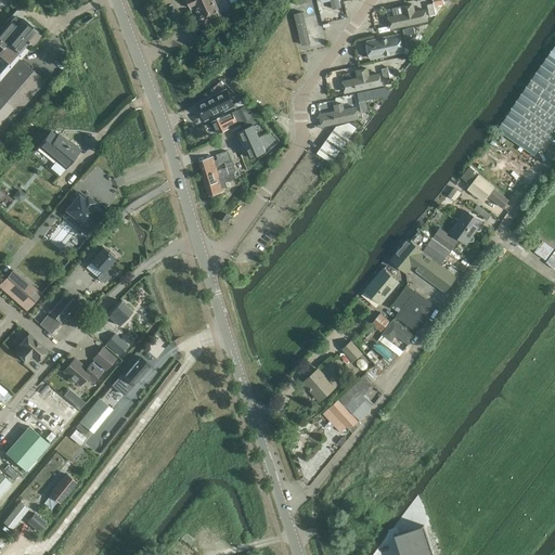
[(189,0),(192,7),(195,5),(204,25),(221,17),(214,0),(189,0)]
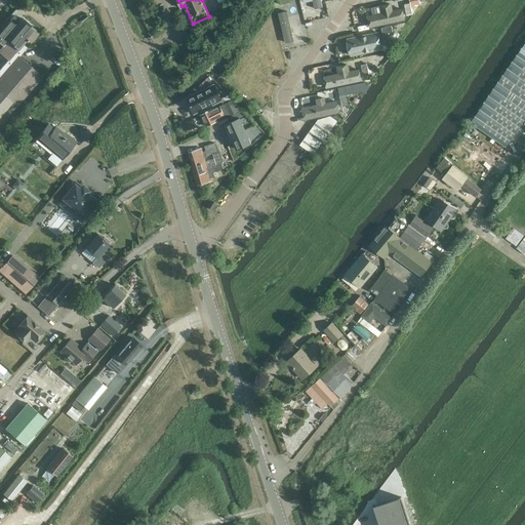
[(412,14),(410,3),(404,4),(407,15),(412,14)]
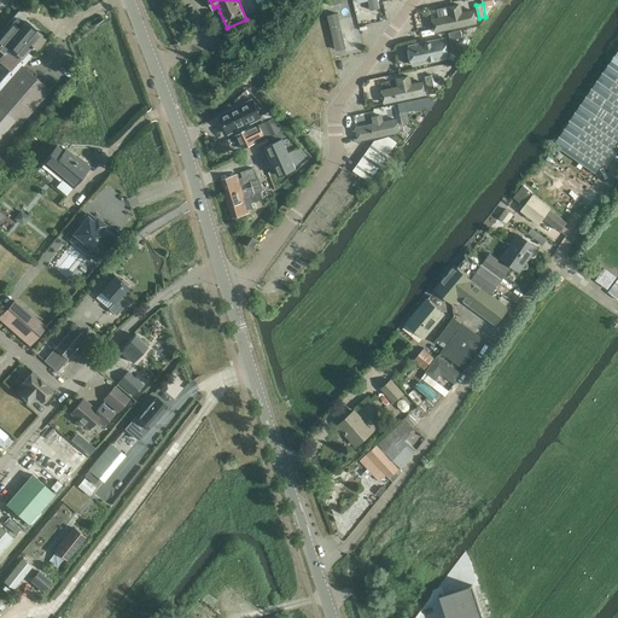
[(338,12),(328,15),(337,50),(348,46),(338,12)]
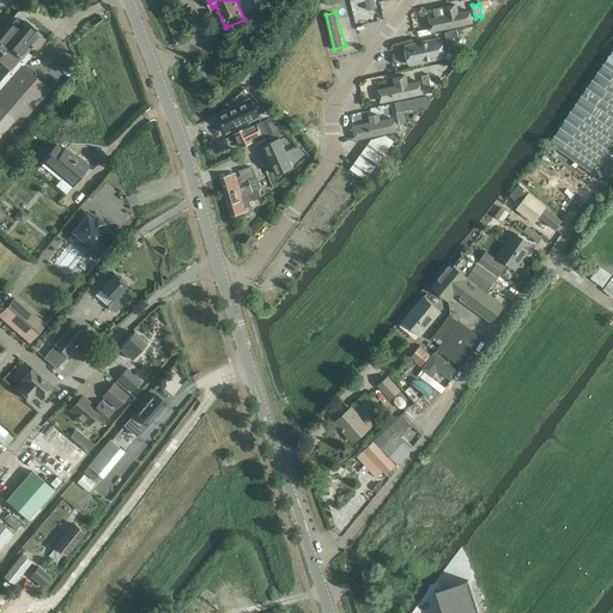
[(44,40),(40,36),(41,35),(25,22),(14,32),(8,28),(0,36),(0,49),(4,53),(8,47),(22,58),(30,47),(31,48),(32,46),(36,49),(44,40)]
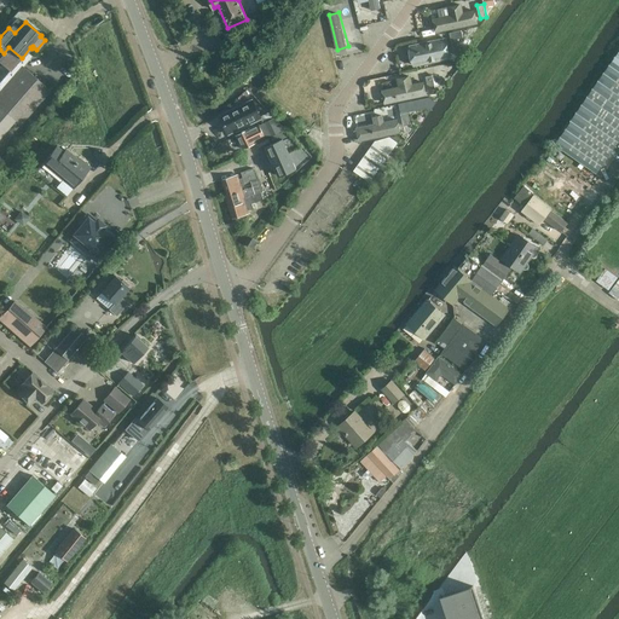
[(409,46),(415,65),(452,55),(446,34),(409,46)]
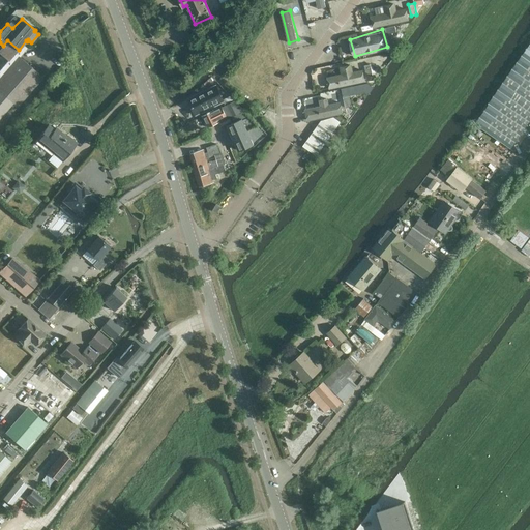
[(394,45),(392,33),(386,35),(389,46),(394,45)]
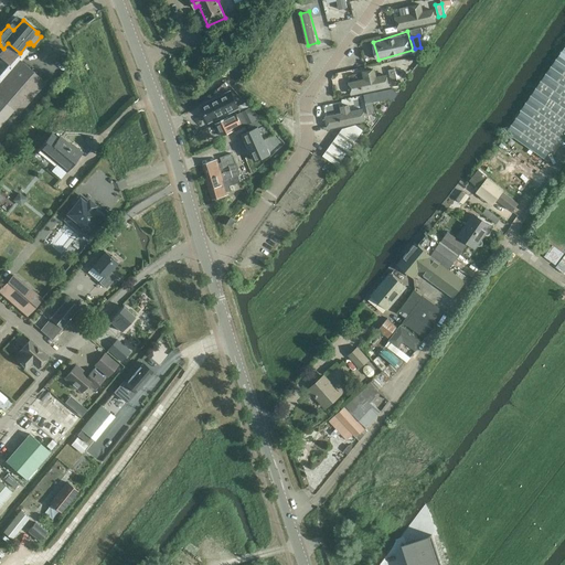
[(20,53),(8,43),(3,49),(0,45),(0,56),(10,64),(20,53)]
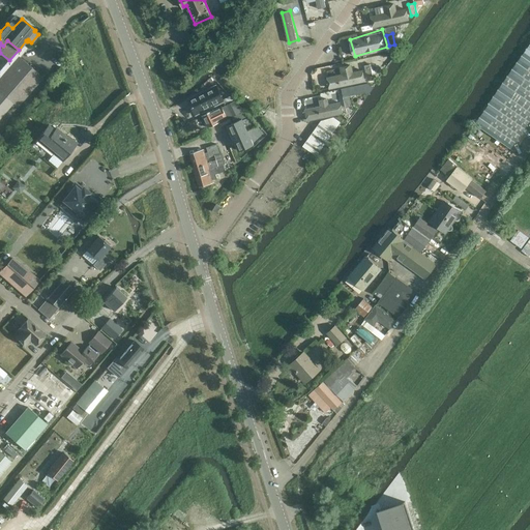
[(510,149),(529,120),(529,42),(489,104),(475,124),(510,149)]
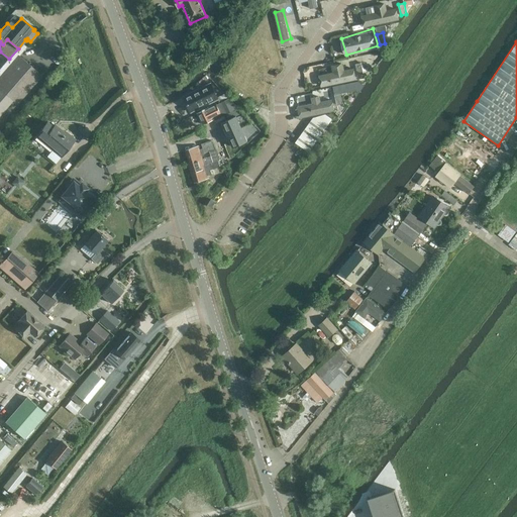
[(16,104),(41,76),(18,56),(0,77),(0,114),(12,100),(16,104)]
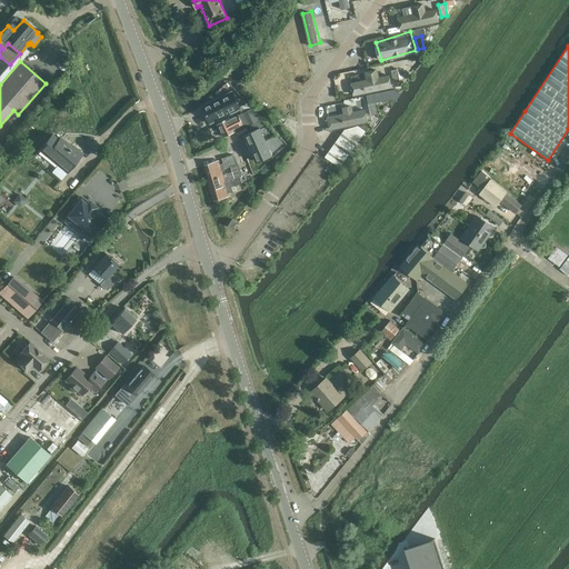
[(400,81),(398,69),(391,70),(393,82),(400,81)]
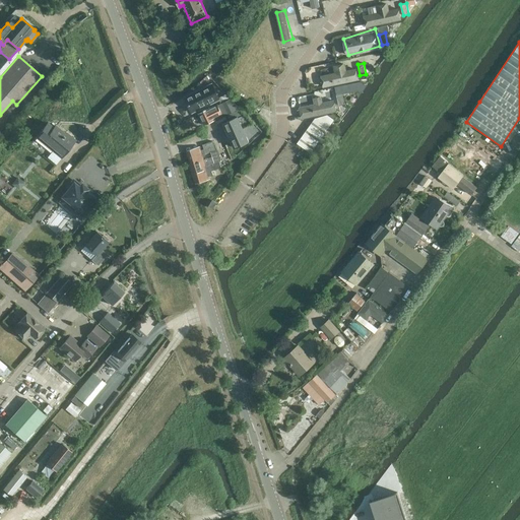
[(212,84),(185,98),(192,112),(218,99),(212,84)]
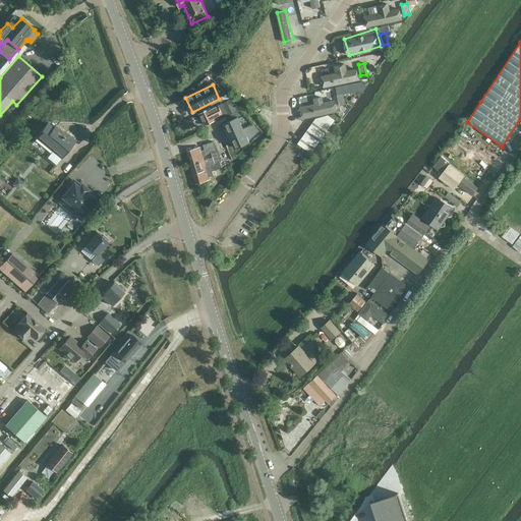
[(234,109),(230,101),(221,106),(225,114),(234,109)]
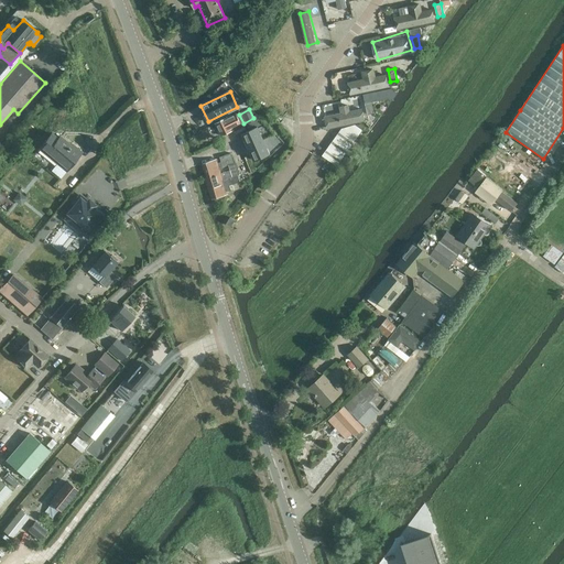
[(234,130),(230,125),(227,118),(215,123),(221,136),(234,130)]
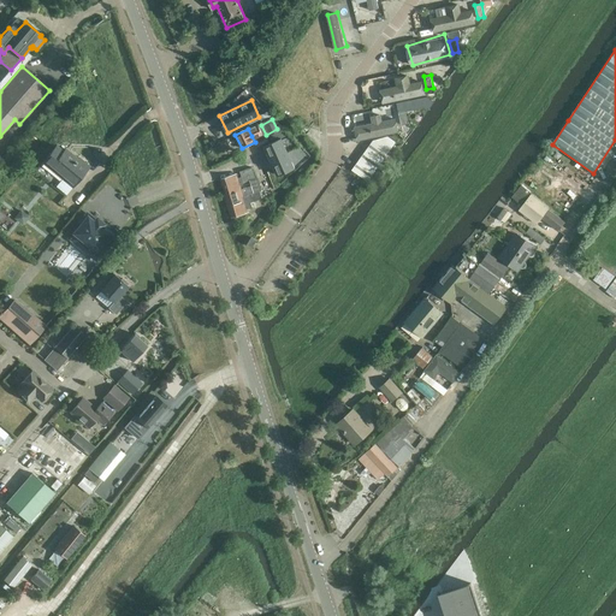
[(355,171),(372,181),(396,138),(379,130),(355,171)]
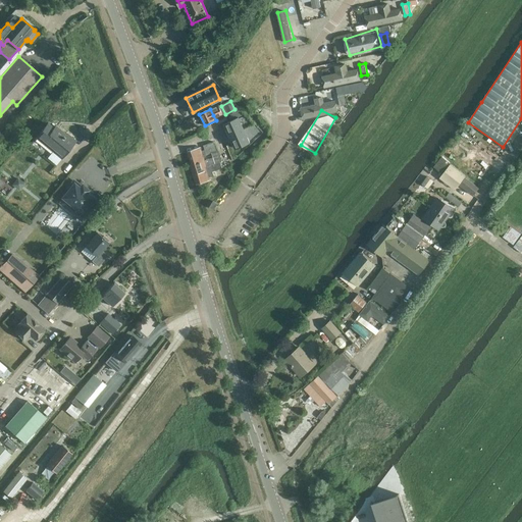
[(239,117),(224,123),(229,137),(244,129),(239,117)]
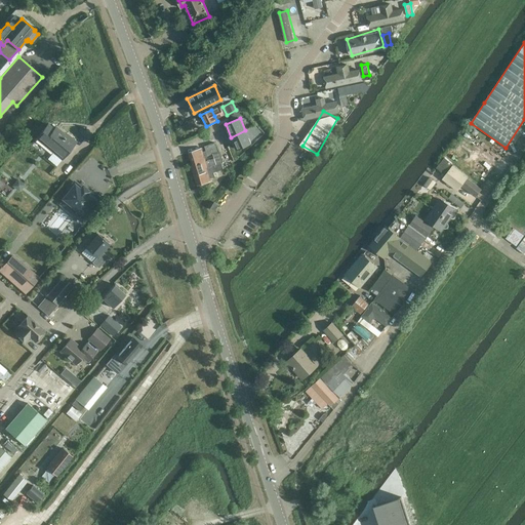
[(62,159),(76,142),(67,134),(66,135),(55,127),(53,129),(47,124),(37,138),(62,159)]
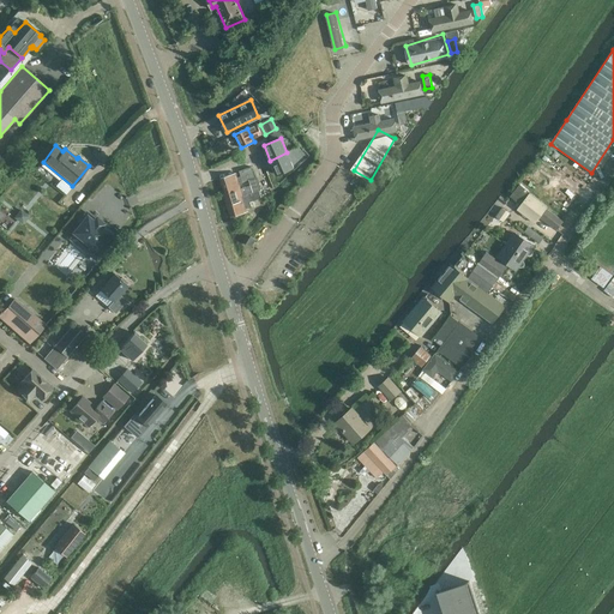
[(287,152),(270,161),(277,175),(294,167),(287,152)]
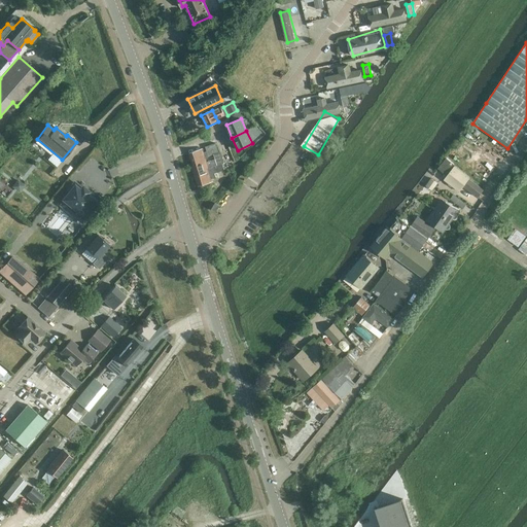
[(219,152),(216,143),(205,146),(207,151),(204,152),(205,156),(219,152)]
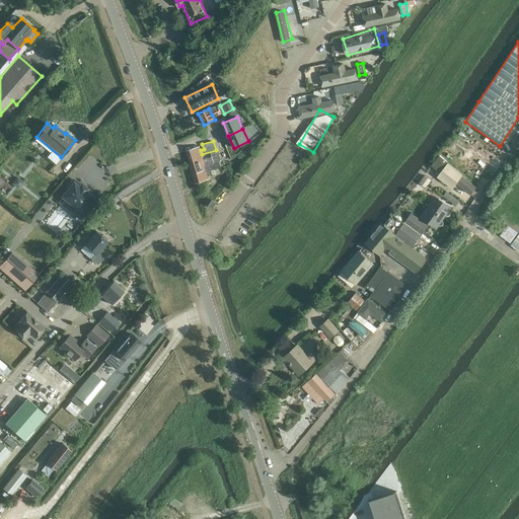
[(202,154),(201,150),(200,146),(187,150),(191,163),(204,159),(202,154)]
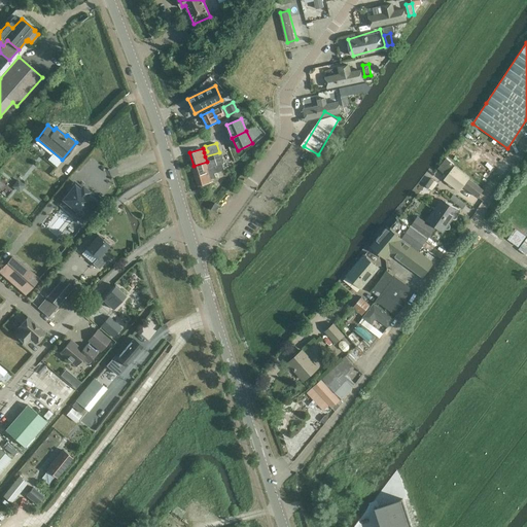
[(463,171),(447,159),(438,169),(447,175),(453,167),(455,168),(461,173),(463,171)]
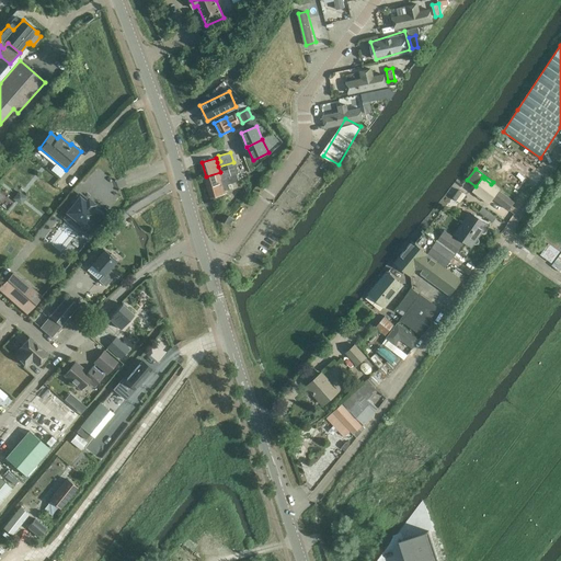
[(224,183),(222,179),(220,172),(206,176),(204,178),(207,187),(224,183)]
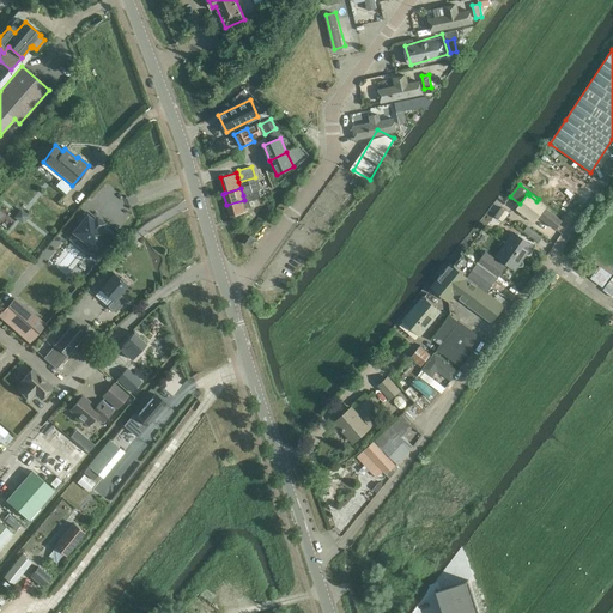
[(249,200),(261,196),(259,189),(243,195),(244,200),(247,207),(252,206),(249,200)]
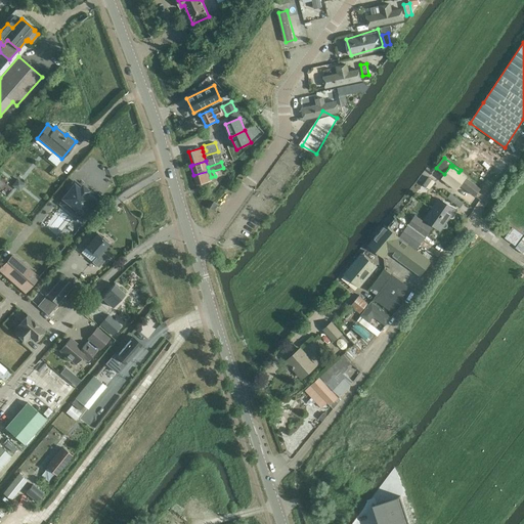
[(466,177),(459,172),(452,167),(448,172),(449,172),(443,180),(456,191),(463,183),(462,182),(466,177)]
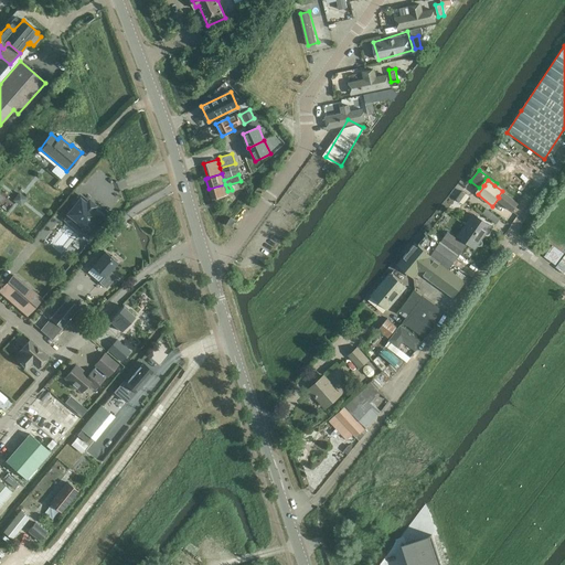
[(228,194),(227,191),(225,184),(209,189),(212,200),(228,194)]
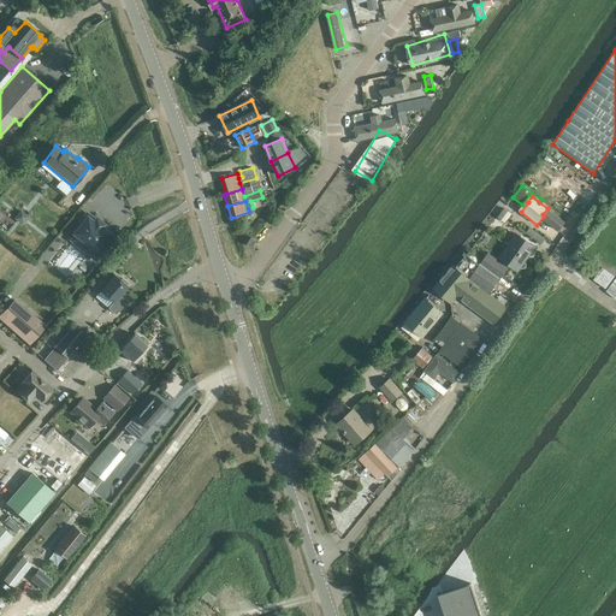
[(15,217),(23,224),(30,214),(22,208),(15,217)]
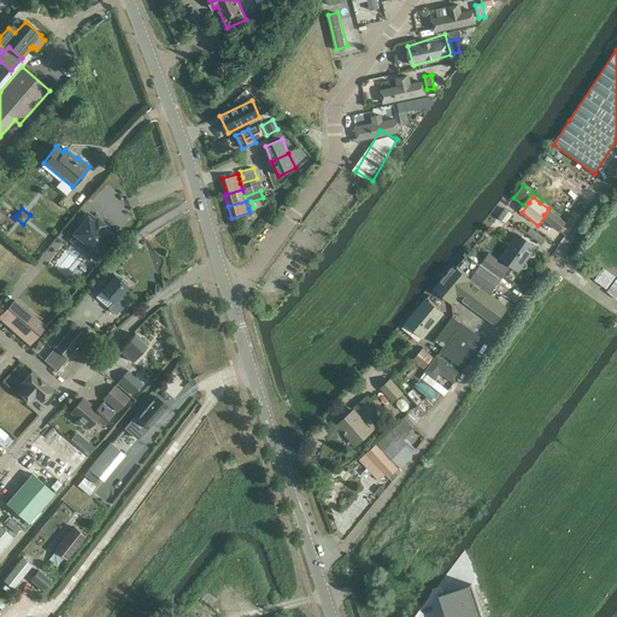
[(515,216),(505,209),(499,217),(506,222),(507,219),(510,221),(515,216)]
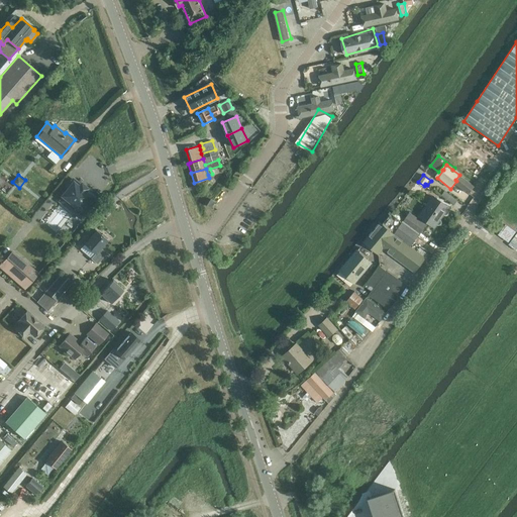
[(475,187),(460,176),(455,183),(469,194),(475,187)]
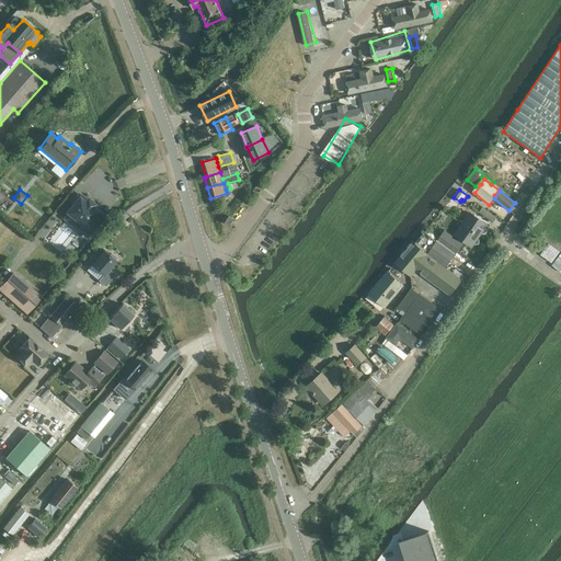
[(75,204),(68,213),(92,232),(103,219),(102,218),(101,218),(96,215),(98,215),(96,214),(99,210),(93,206),(94,205),(93,204),(89,201),(88,199),(87,201),(79,194),(72,203),(75,204)]
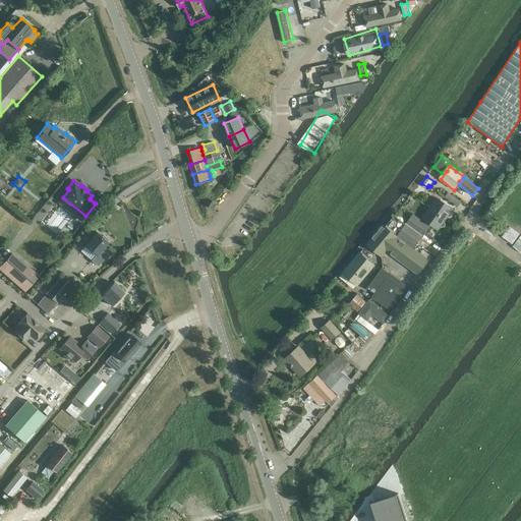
[(463,201),(457,194),(452,191),(446,198),(457,207),(463,201)]
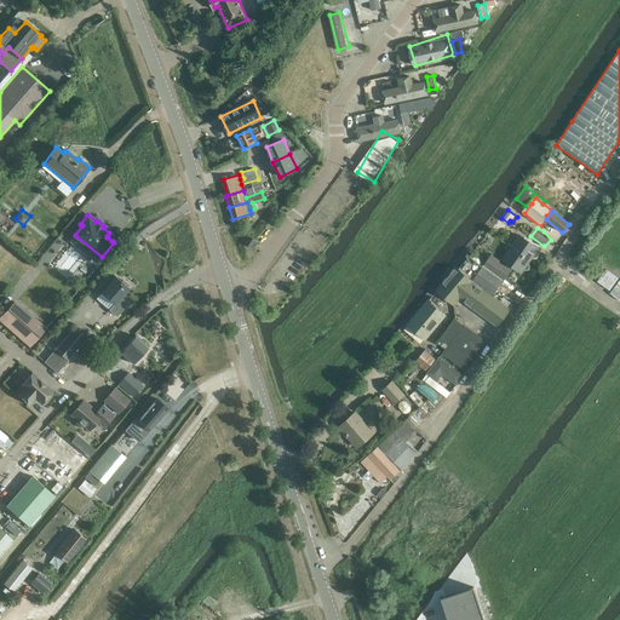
[(537,251),(535,251),(538,248),(521,236),(504,259),(521,271),(523,269),(523,270),(524,270),(526,270),(527,270),(528,270),(528,269),(529,269),(529,268),(530,268),(530,267),(530,265),(529,264),(528,263),(532,257),(532,258),(533,258),(534,258),(535,258),(537,258),(538,257),(538,256),(538,254),(538,253),(538,252),(537,251)]
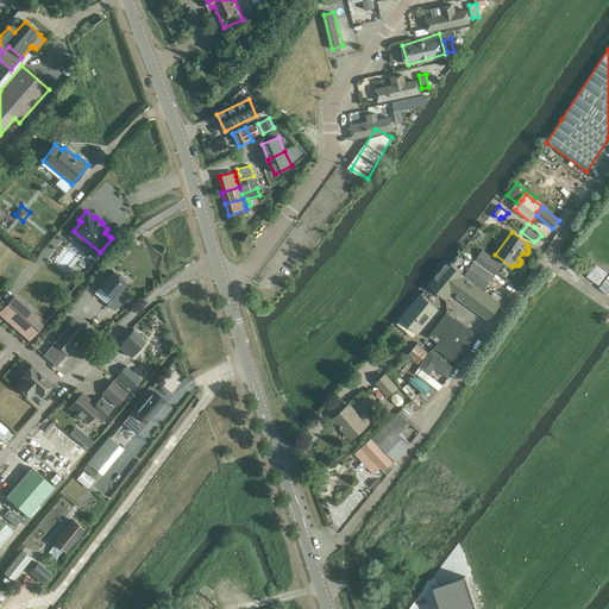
[(250,245),(253,238),(249,234),(244,242),(250,245)]
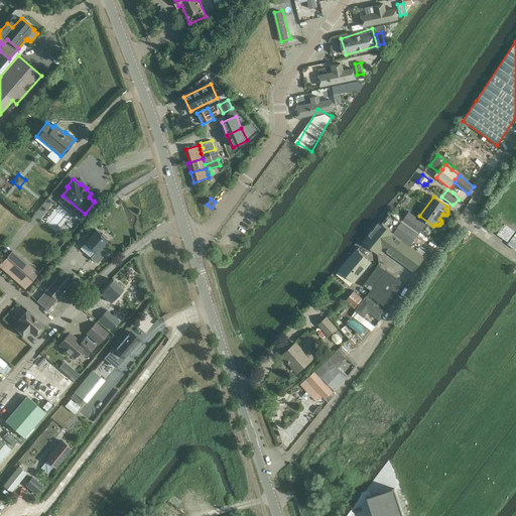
[(409,246),(425,224),(408,212),(394,232),(392,234),(409,246)]
